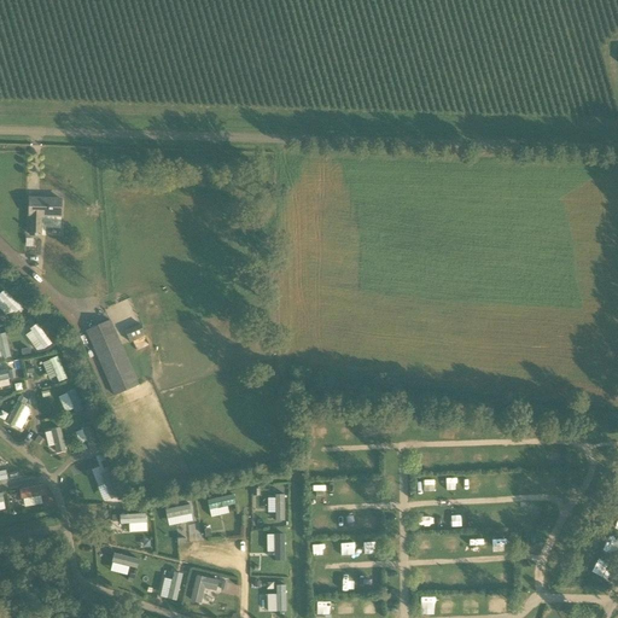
[(60,228),(60,217),(62,199),(30,198),(29,215),(31,215),(30,235),(46,235),(46,228),(60,228)]
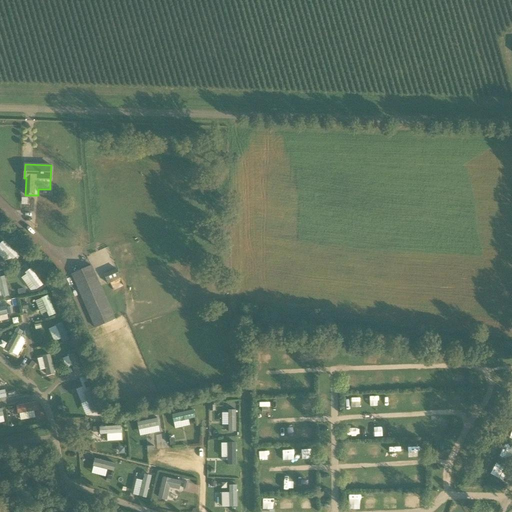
[(12,260),(17,255),(2,239),(0,241),(0,257),(4,261),(9,257),(12,260)]
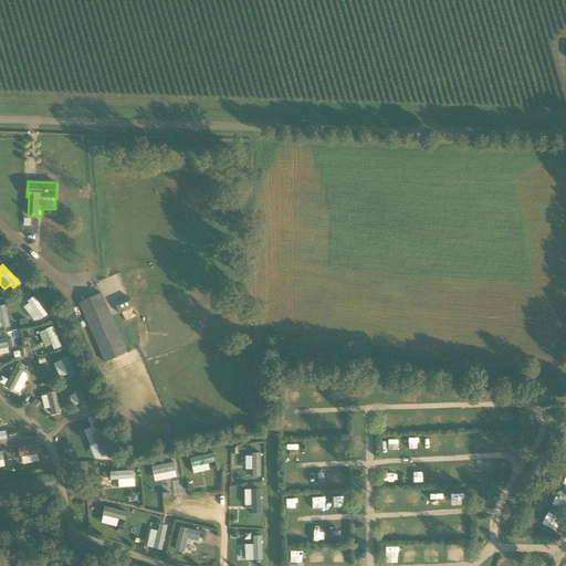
[(105,363),(127,353),(101,293),(80,303),(105,363)]
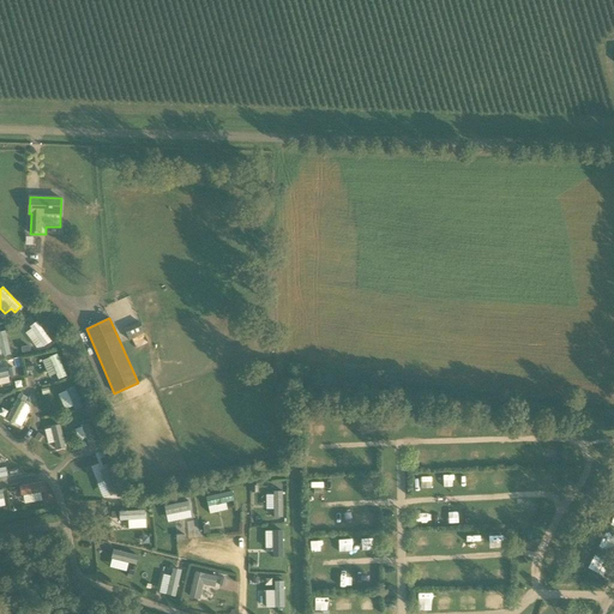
[(37,351),(50,342),(37,321),(23,331),(37,351)]
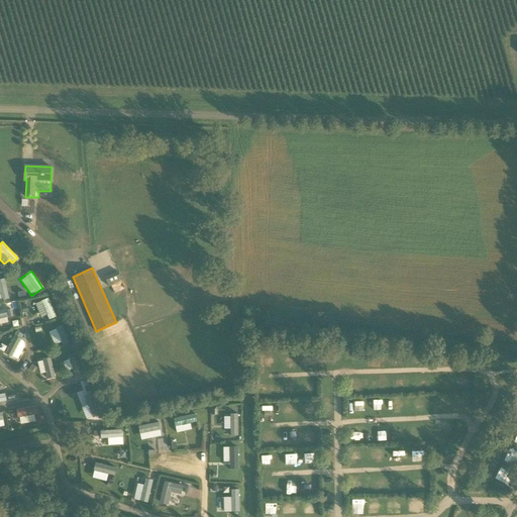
[(109,287),(122,281),(118,273),(105,278),(109,287)]
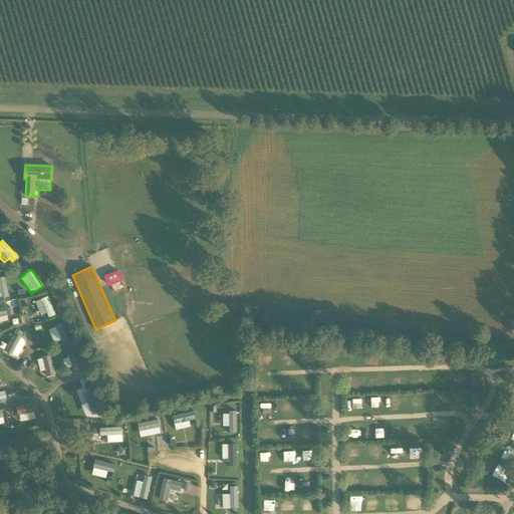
[(0,277),(0,297),(9,296),(4,276),(0,277)]
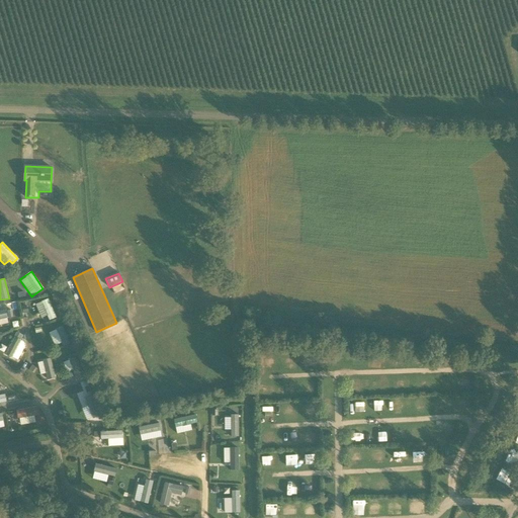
[(48,298),(34,304),(41,323),(56,318),(48,298)]
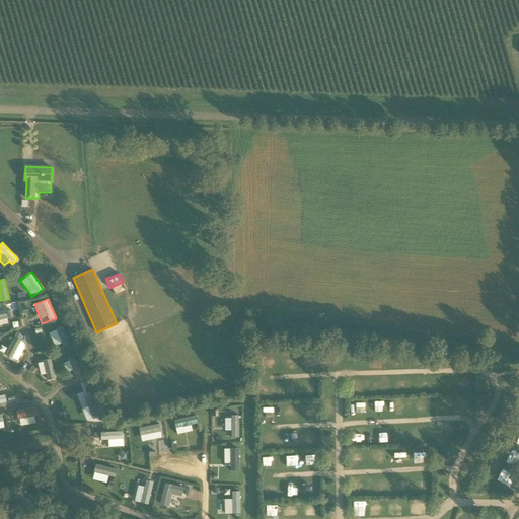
[(6,318),(13,316),(10,308),(0,310),(0,324),(7,323),(6,318)]
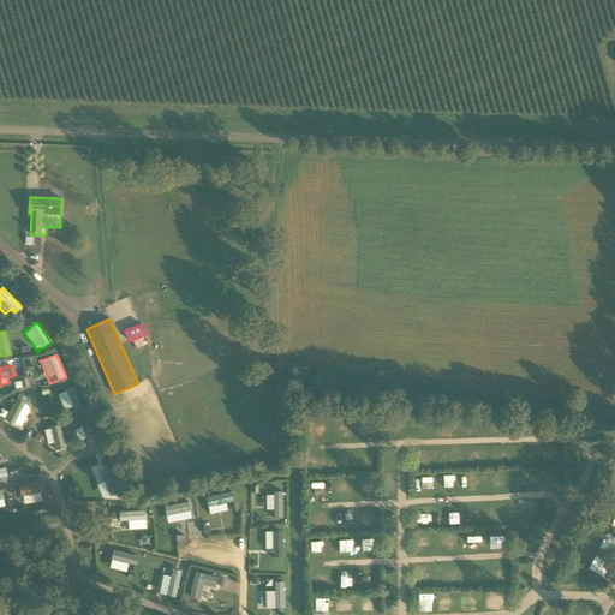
[(73,387),(57,394),(63,410),(72,406),(73,411),(82,407),(73,387)]
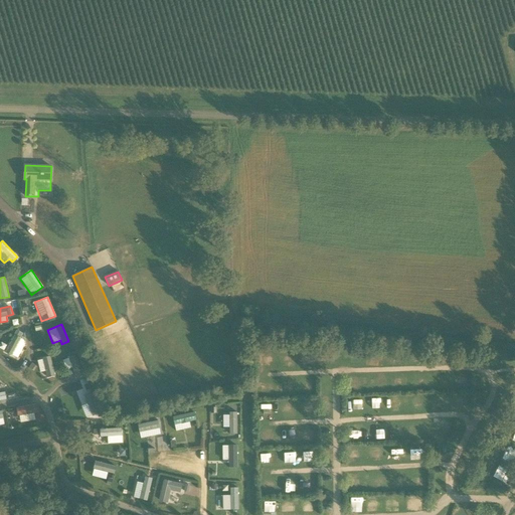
[(3,352),(16,358),(25,341),(12,334),(3,352)]
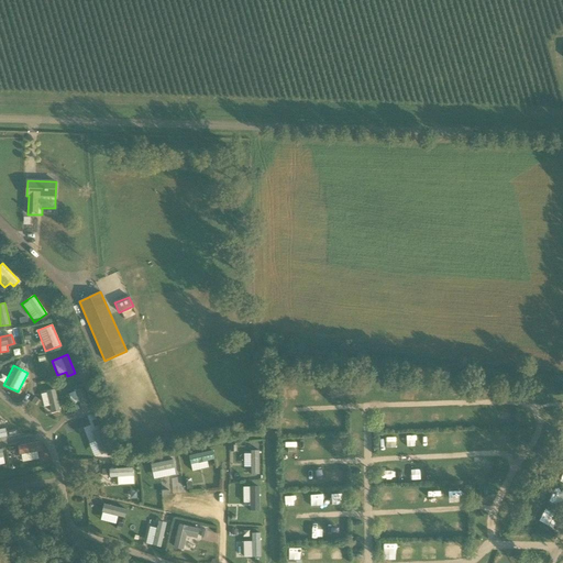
[(76,412),(89,407),(80,387),(68,393),(76,412)]
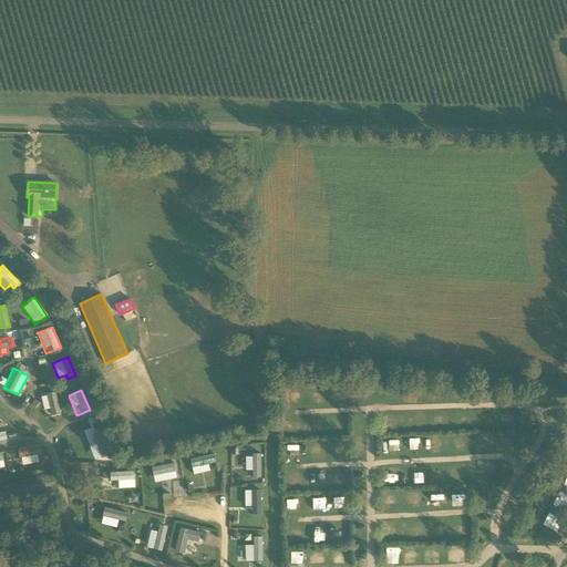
[(39,395),(45,416),(60,412),(53,391),(39,395)]
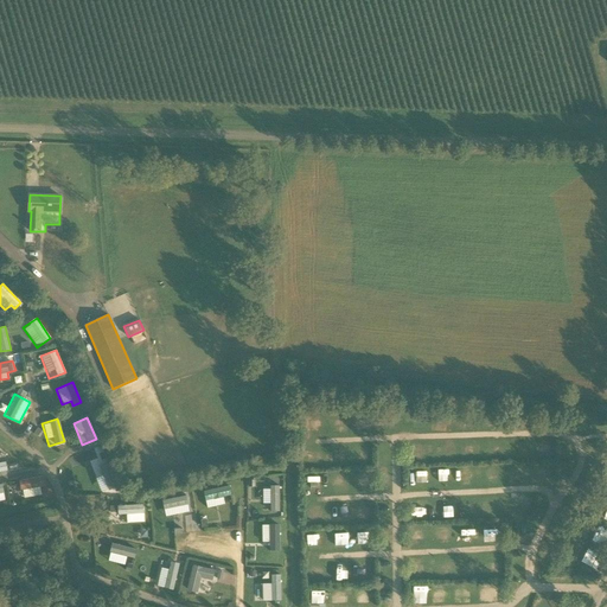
[(93,454),(102,477),(96,479),(100,489),(115,481),(102,451),(93,454)]
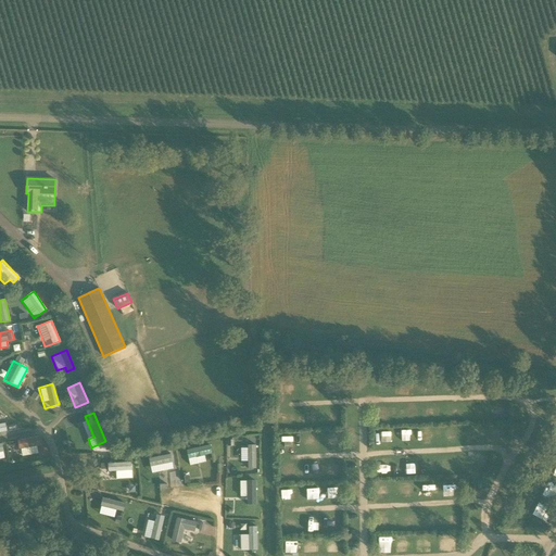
[(37,453),(35,445),(39,444),(37,434),(15,441),(20,457),(37,453)]
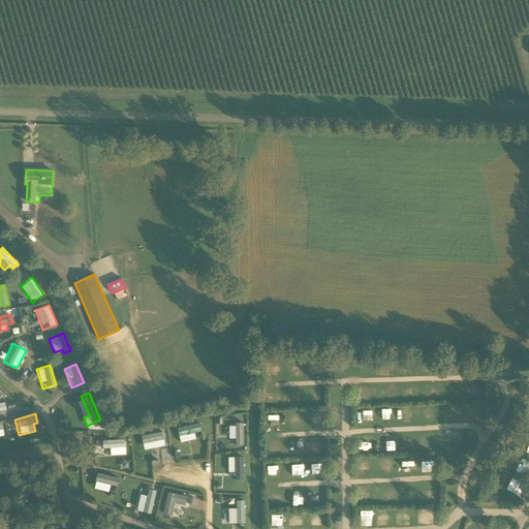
[(234,445),(243,445),(244,423),(234,423),(234,432),(227,432),(227,439),(235,439),(234,445)]
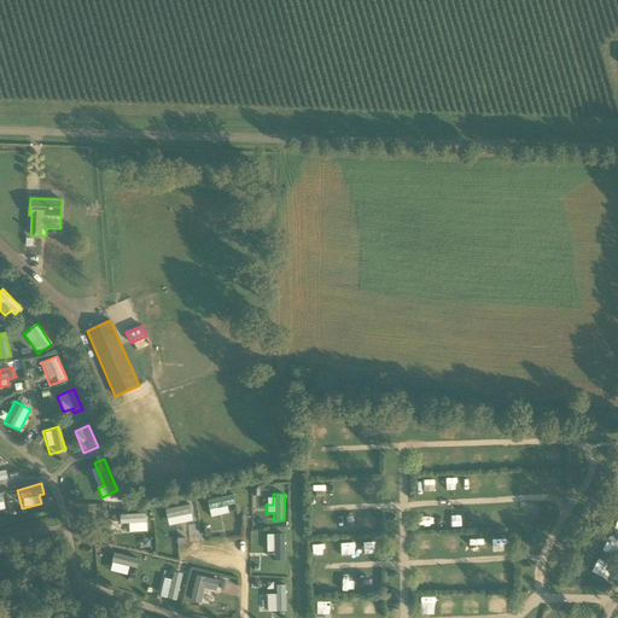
[(205,497),(208,517),(227,514),(227,506),(234,505),(233,495),(205,497)]
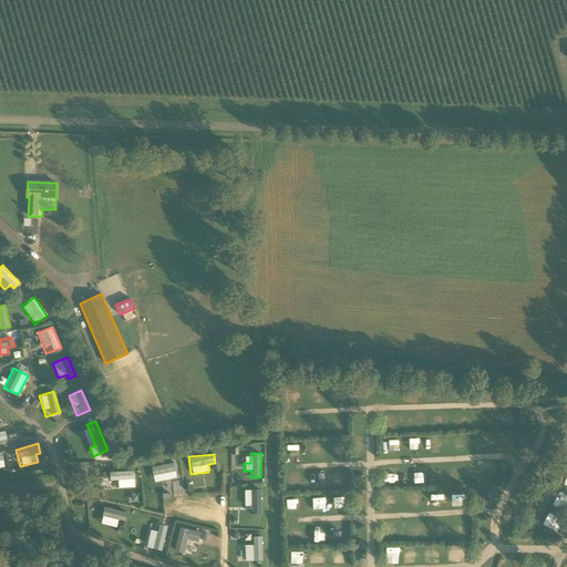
[(153,482),(176,477),(174,462),(150,466),(153,482)]
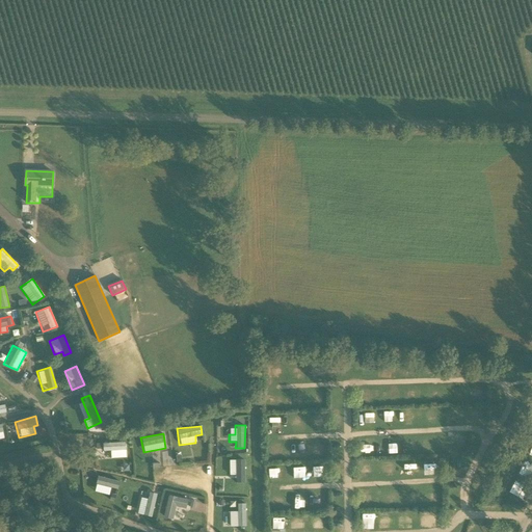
[(125,442),(101,443),(101,451),(126,450),(125,442)]
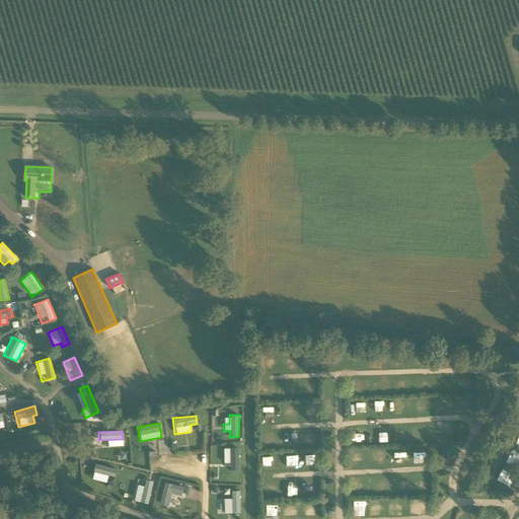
[(239,471),(238,448),(222,448),(223,463),(228,463),(228,471),(239,471)]
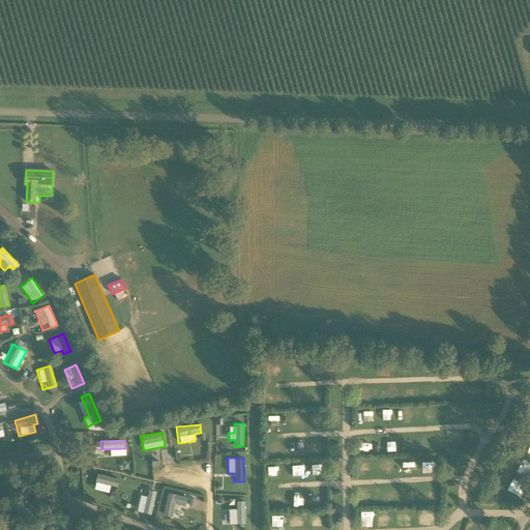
[(522,460),(517,471),(523,475),(529,464),(522,460)]
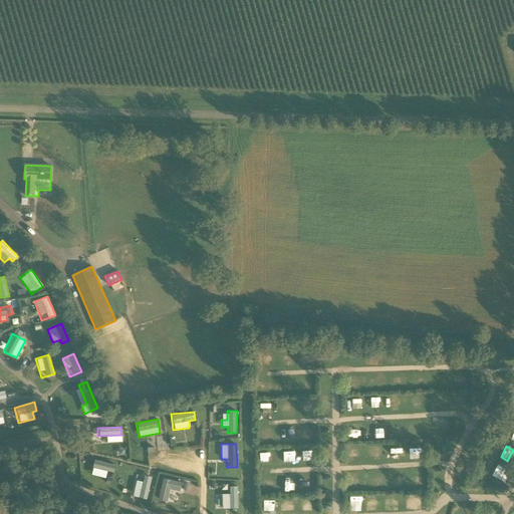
[(93,459),(90,467),(113,474),(115,465),(93,459)]
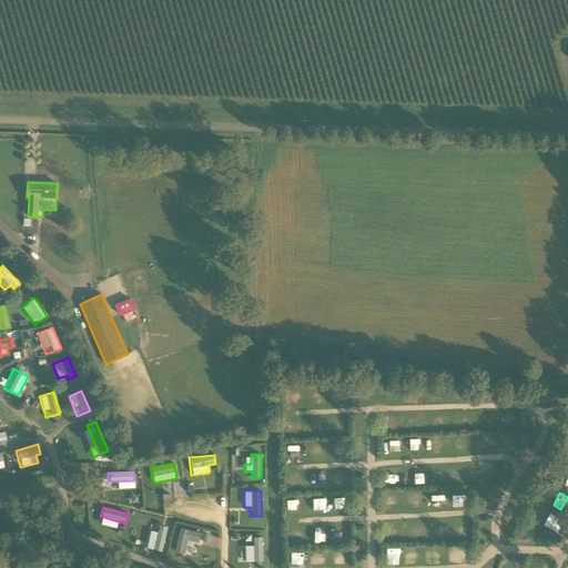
[(146,549),(163,551),(165,527),(155,526),(155,531),(148,530),(146,549)]
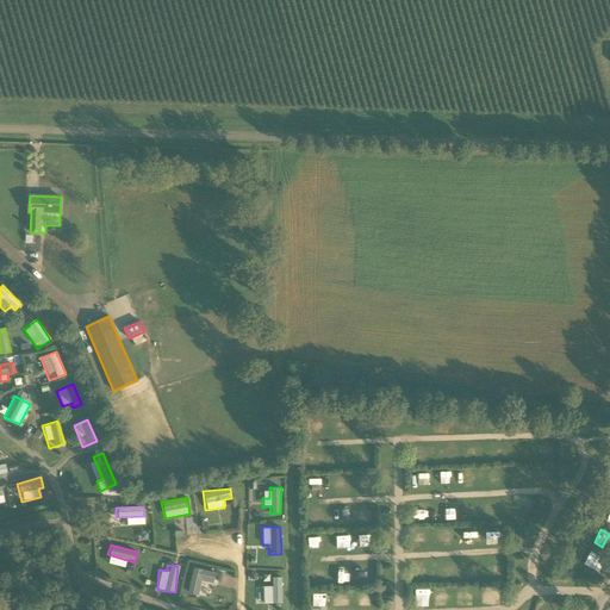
[(186,593),(197,596),(199,582),(211,583),(212,572),(190,568),(186,593)]
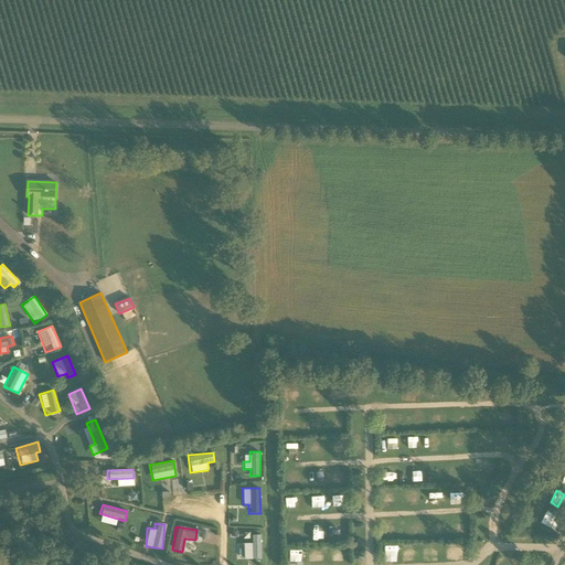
[(262,558),(260,534),(249,534),(251,542),(242,542),(243,560),(262,558)]
